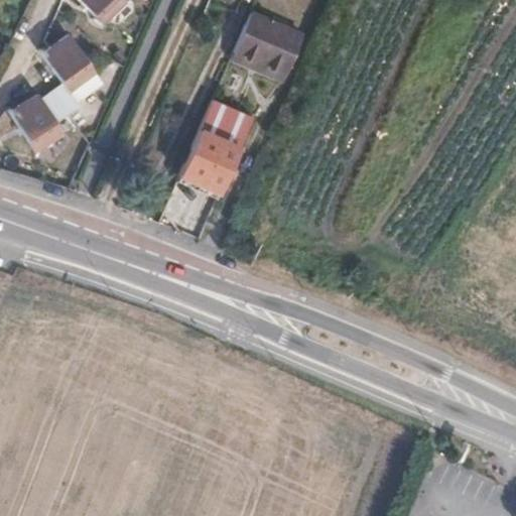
[(119,0),(78,0),(100,24),(122,3),(119,0)]
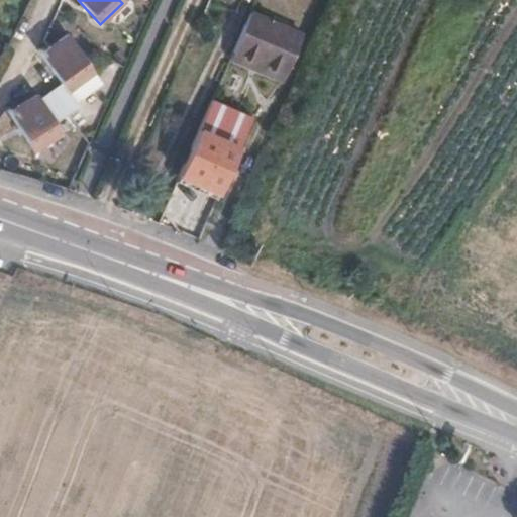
[(300,34),(250,11),(233,50),(282,73),(300,34)]
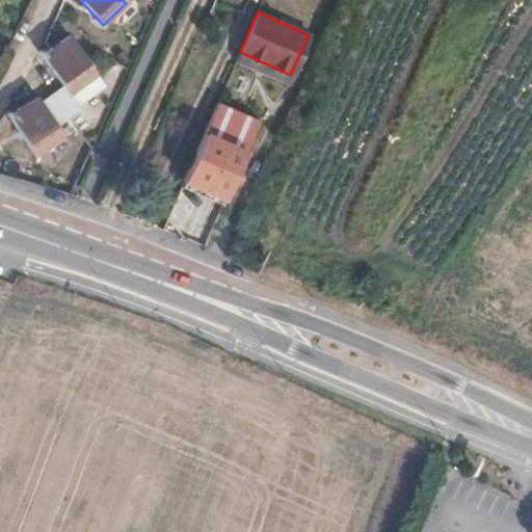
[(97,78),(68,37),(42,57),(61,87),(40,104),(35,99),(8,117),(34,159),(63,140),(55,129),(79,111),(70,98),(97,78)]
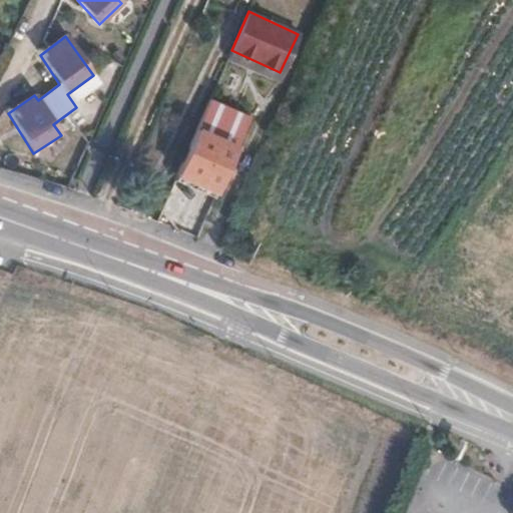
[(231,50),(227,59),(277,81),(280,72),(231,50)]
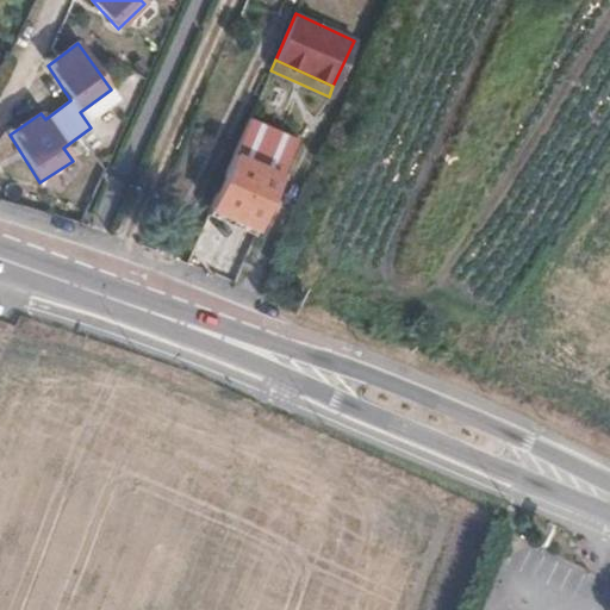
[(212,207),(257,228),(296,137),(273,126),(255,162),(235,153),(212,207)]
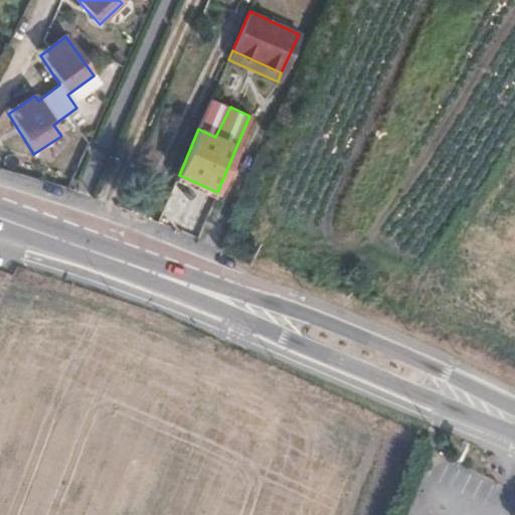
All buildings are outlined.
